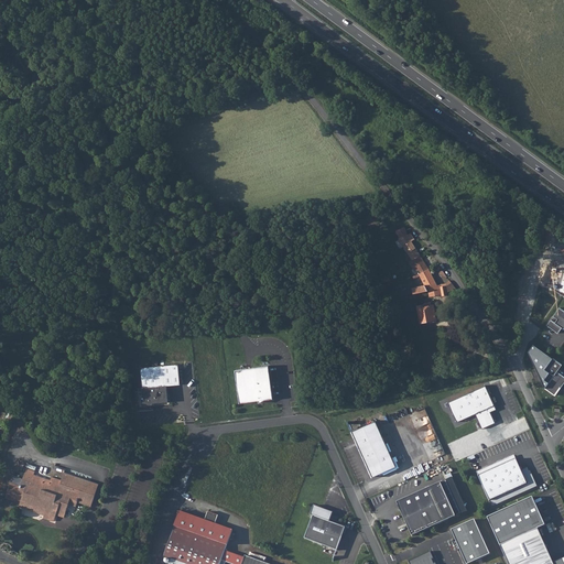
[(409,195),(410,194),(404,186),(401,188),(408,199),(410,197),(409,195)]
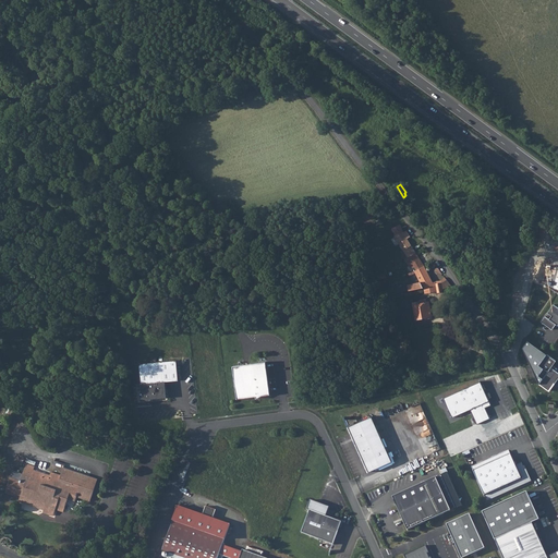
[(408,257),(415,253),(407,239),(410,237),(407,231),(403,232),(400,225),(392,228),(395,235),(404,252),(408,257)]
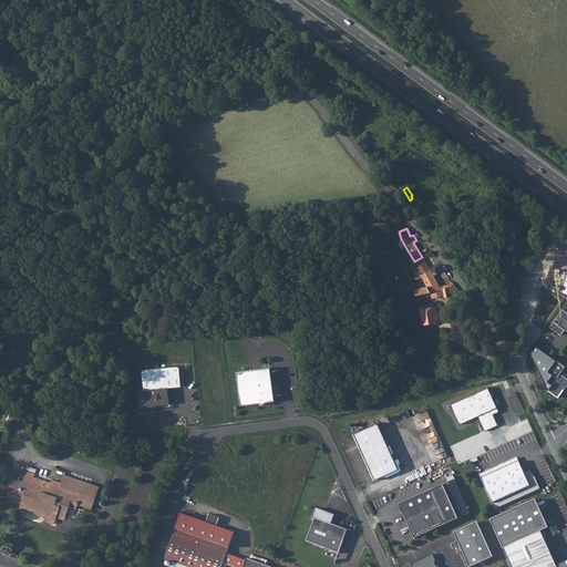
[(418,272),(422,271),(423,275),(431,270),(423,257),(422,257),(414,261),(411,264),(415,270),(416,270),(418,272)]
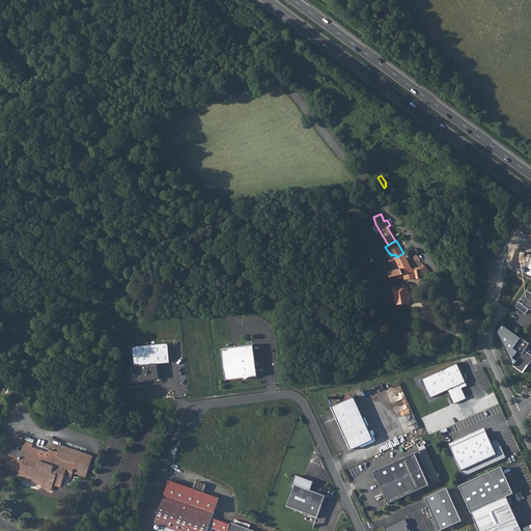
[(388,271),(389,277),(403,274),(415,271),(419,270),(421,270),(420,267),(412,269),(403,253),(396,257),(394,258),(400,270),(398,271),(398,269),(388,271)]
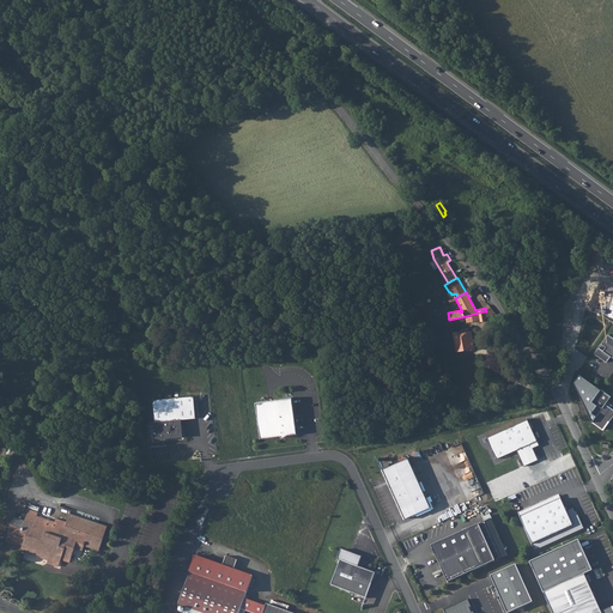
[(484,311),(485,317),(496,315),(491,307),(489,305),(485,308),(486,311),(484,311)]
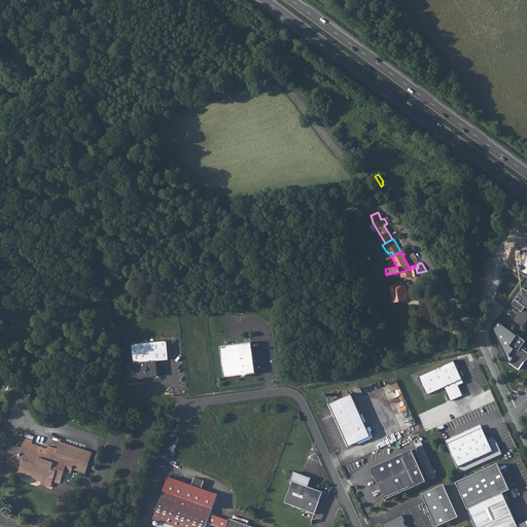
[(406,284),(403,285),(402,282),(396,283),(396,284),(390,285),(392,297),(398,296),(399,300),(408,299),(406,284)]
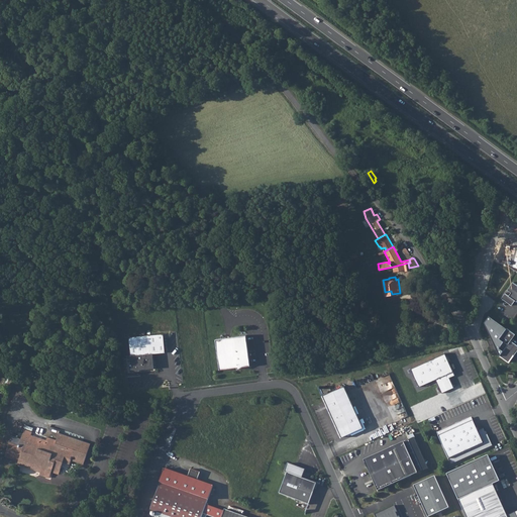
[(516,285),(513,283),(508,291),(512,293),(510,296),(506,294),(502,299),(513,306),(516,301),(516,285)]
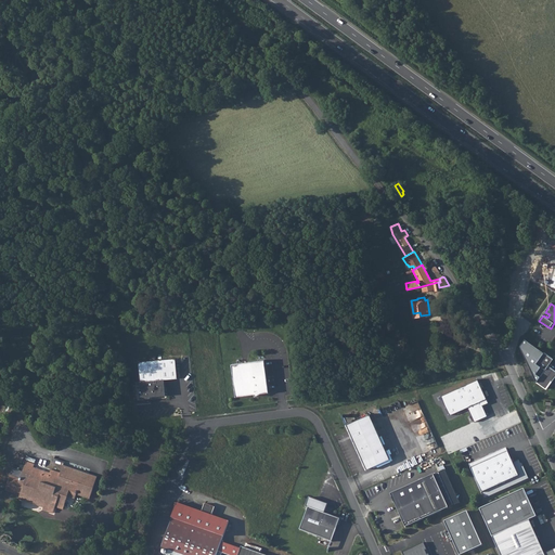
[(554,359),(545,352),(537,364),(545,370),(537,383),(546,389),(552,382),(553,382),(554,377),(554,370),(549,366),(554,359)]
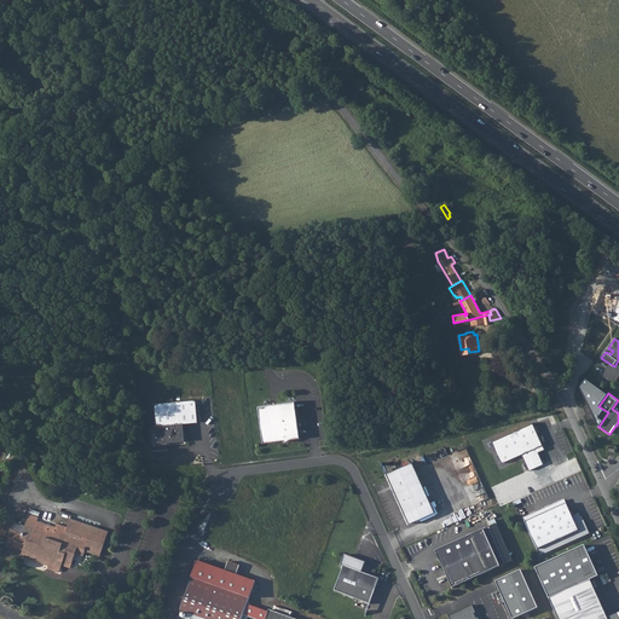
[(197,422),(196,401),(156,404),(160,445),(185,443),(184,423),(197,422)]
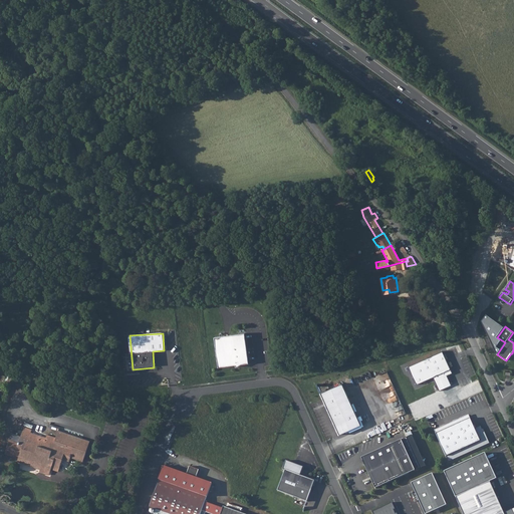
[(245,333),(215,337),(218,367),(236,365),(236,367),(241,364),(249,363),(245,333)]
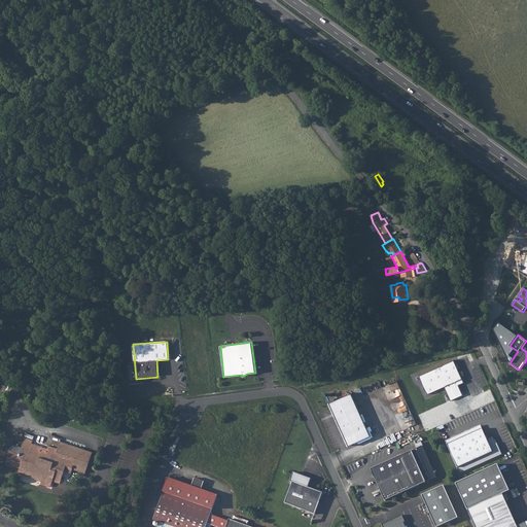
[(454,360),(419,376),(427,394),(444,387),(450,400),(463,395),(458,385),(464,383),(454,360)]
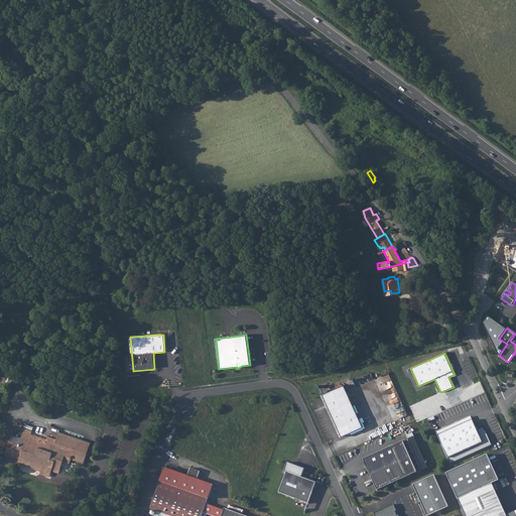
[(344,385),(321,394),(341,436),(363,426),(344,385)]
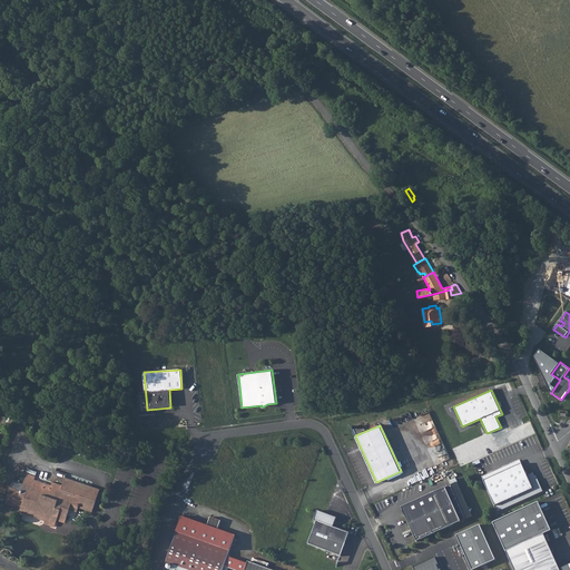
[(510,464),(482,477),(498,512),(543,491),(538,479),(536,480),(533,472),(527,475),(521,463),(511,468),(510,464)]
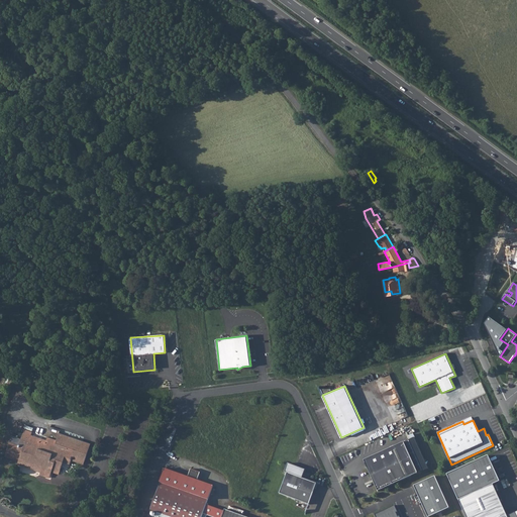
[(32,432),(24,429),(19,442),(16,441),(15,444),(9,442),(5,456),(14,459),(15,458),(19,459),(18,461),(46,472),(47,469),(52,470),(52,472),(59,475),(63,461),(70,464),(72,460),(73,456),(77,457),(77,458),(85,461),(91,443),(60,433),(57,440),(56,443),(46,440),(31,435),(32,432)]
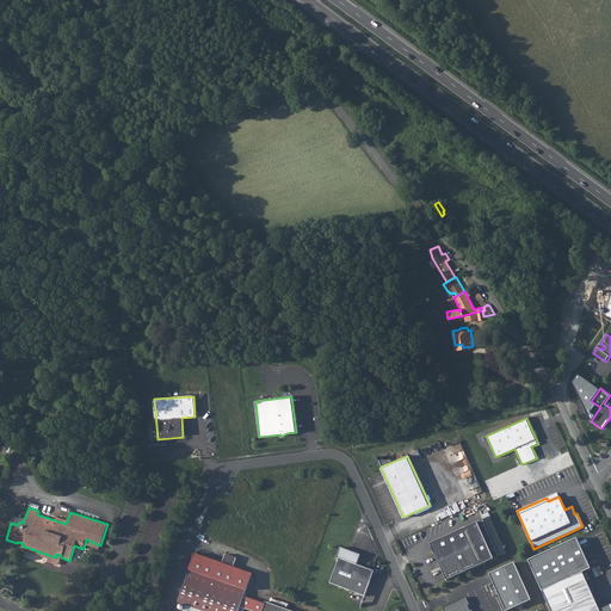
[(482,520),(477,523),(494,559),(499,556),(482,520)]
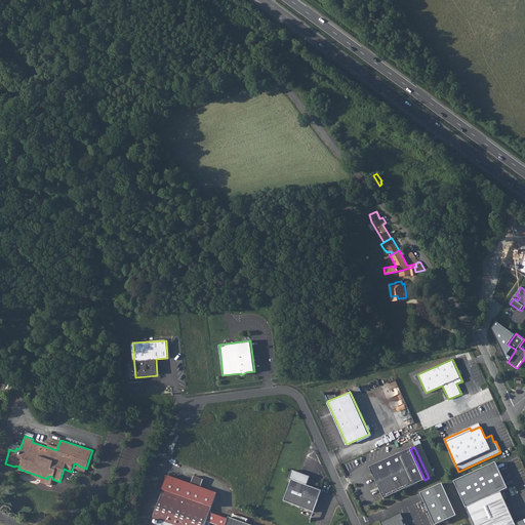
[(410,449),(369,468),(384,498),(425,480),(410,449)]
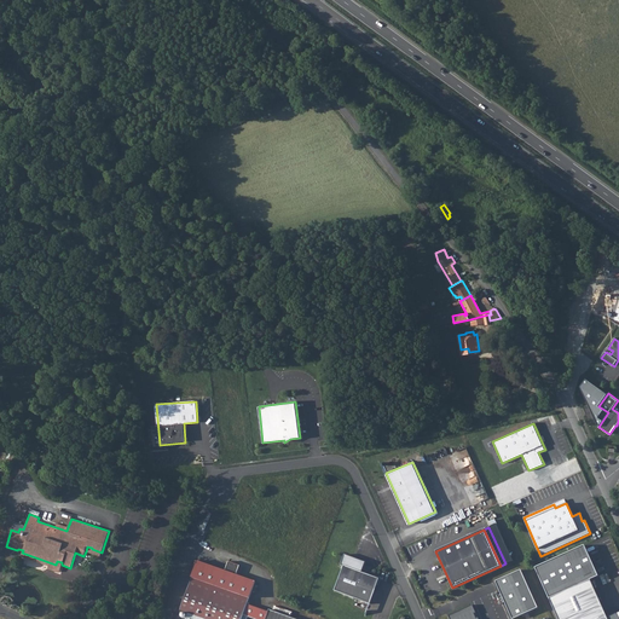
[(601,574),(588,547),(538,568),(551,597),(594,578),(601,574)]
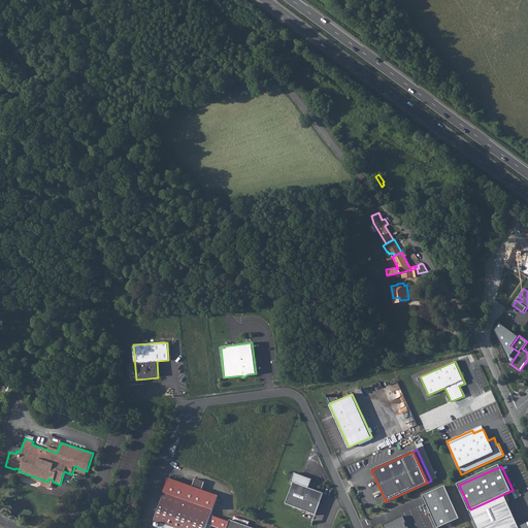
[(41,485),(51,488),(53,482),(53,480),(48,479),(47,482),(19,471),(18,474),(41,483),(41,485)]
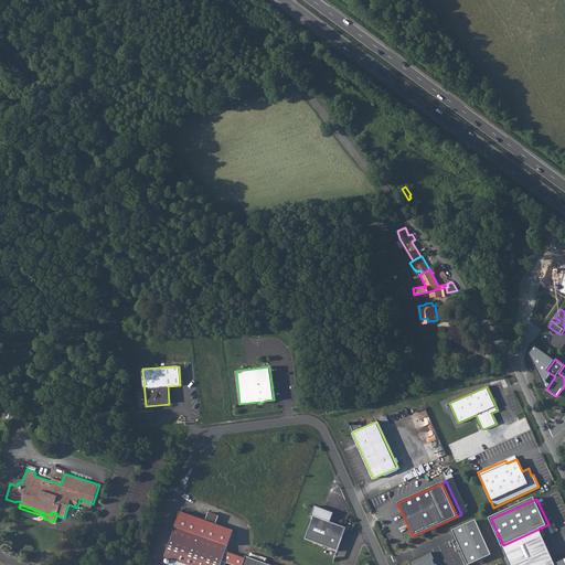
[(343,528),(343,526),(330,522),(333,513),(315,505),(310,515),(313,516),(305,540),(338,552),(344,532),(345,529),(343,528)]
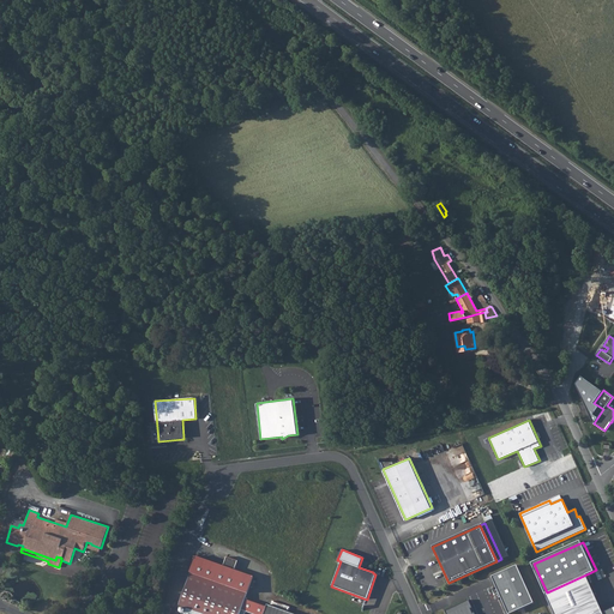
[(197,555),(191,572),(179,606),(187,608),(184,613),(239,613),(253,577),(234,570),(238,560),(227,557),(223,566),(197,555)]
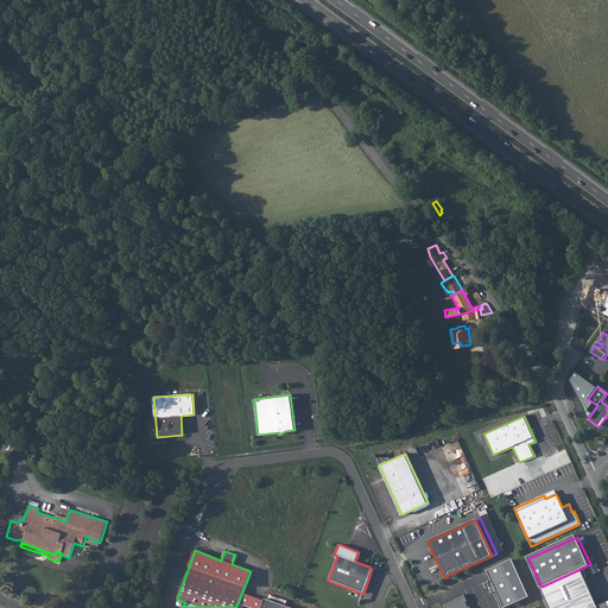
[(514,562),(489,572),(505,607),(508,607),(531,599),(514,562)]
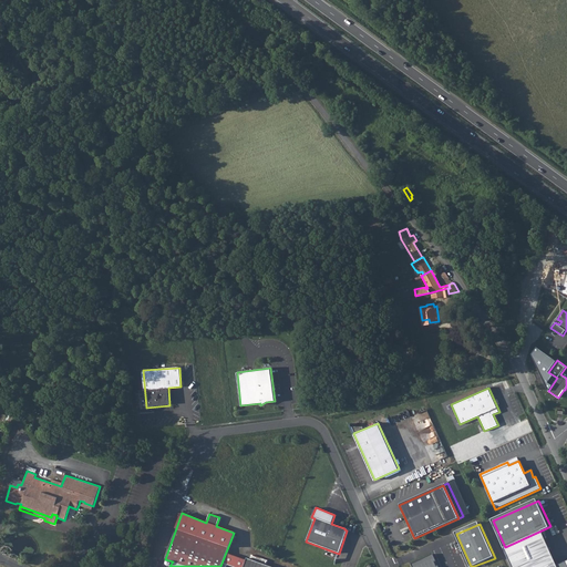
[(505,547),(503,548),(511,566),(560,566),(544,529),(505,547)]
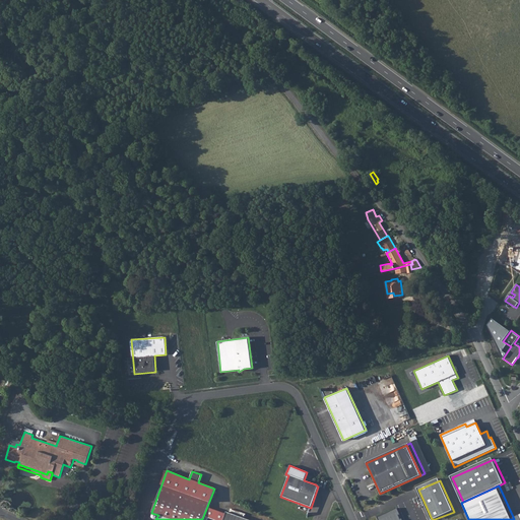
[(400,519),(397,510),(378,518),(378,519),(400,519)]
